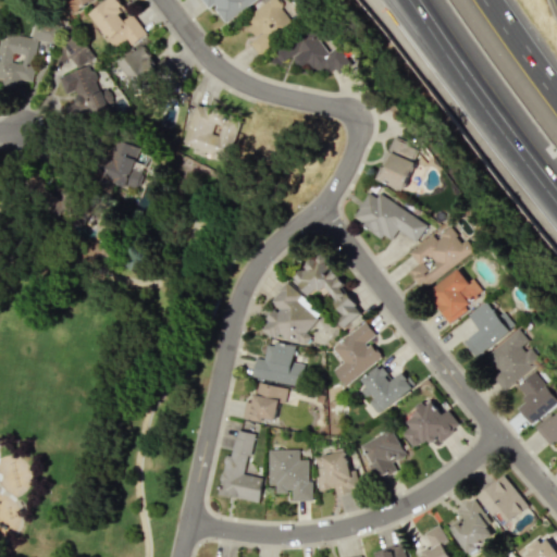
[(114,48),(126,39),(131,45),(146,34),(132,14),(124,20),(119,13),(125,8),(119,0),(104,0),(88,13),(114,48)]
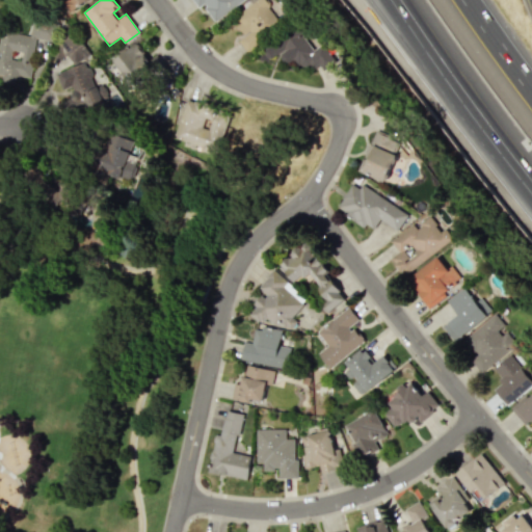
[(256,0),(231,19),(243,35),(238,41),(246,51),(280,26),(260,0),(256,0)]
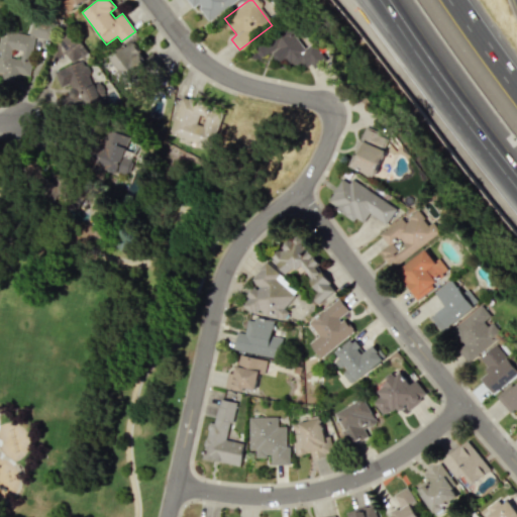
[(54,24),(32,20),(29,34),(1,28),(0,31),(0,74),(2,75),(1,80),(16,83),(17,73),(28,75),(35,38),(50,41),(54,24)]
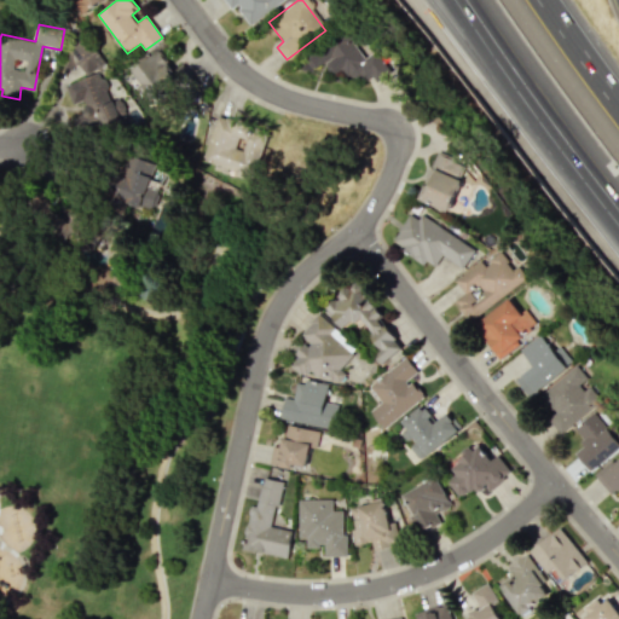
[(343,88),(386,70),(379,51),(362,58),(351,34),(306,52),(312,68),(324,63),(329,75),(336,71),(343,88)]
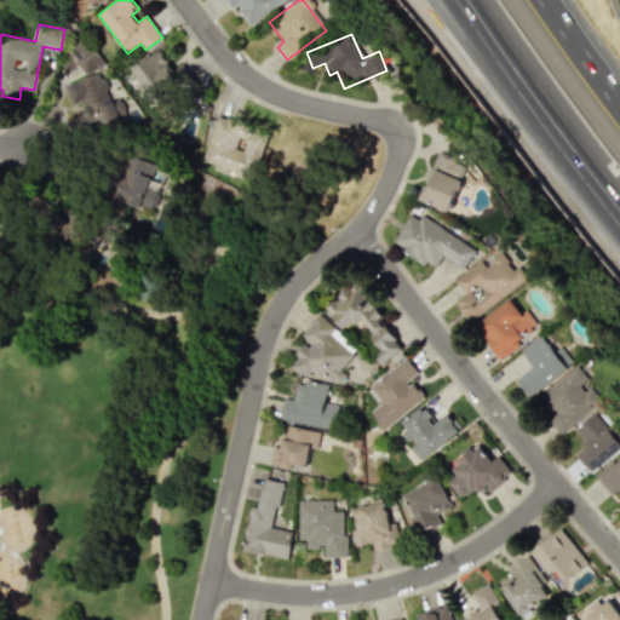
[(104,70),(105,67),(99,51),(74,42),(65,72),(73,73),(80,70),(93,75),(65,84),(70,99),(85,104),(82,114),(73,118),(76,126),(101,119),(103,126),(122,119),(124,113),(132,110),(127,96),(112,91),(104,70)]
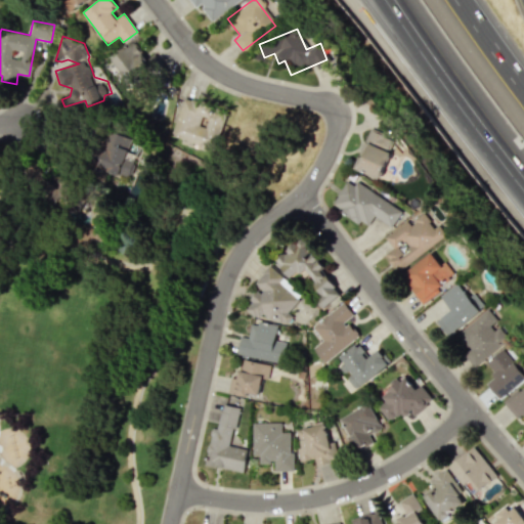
[(117,75),(126,87),(159,61),(153,54),(146,59),(133,42),(112,59),(121,72),(117,75)]
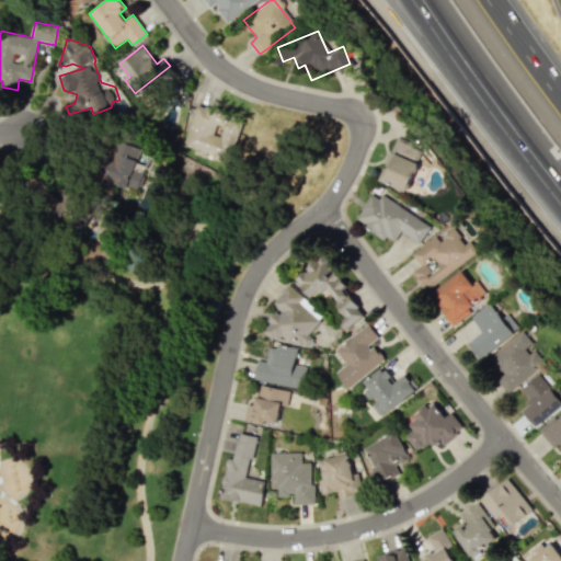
[(184,148),(231,159),(241,118),(195,107),(184,148)]
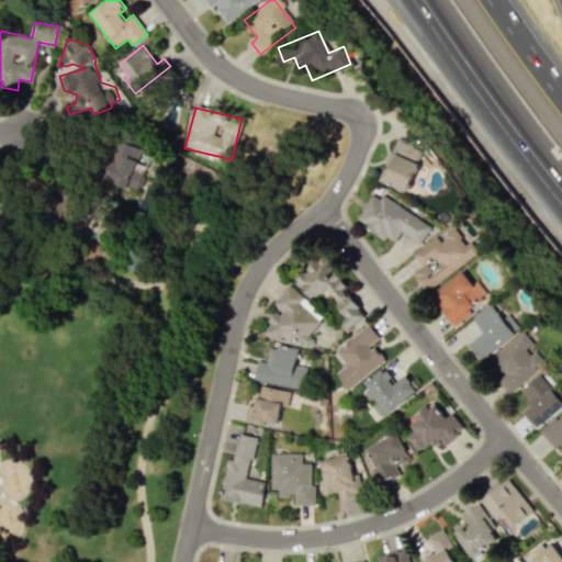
[(405,191),(423,148),(395,138),(379,180),(405,191)]
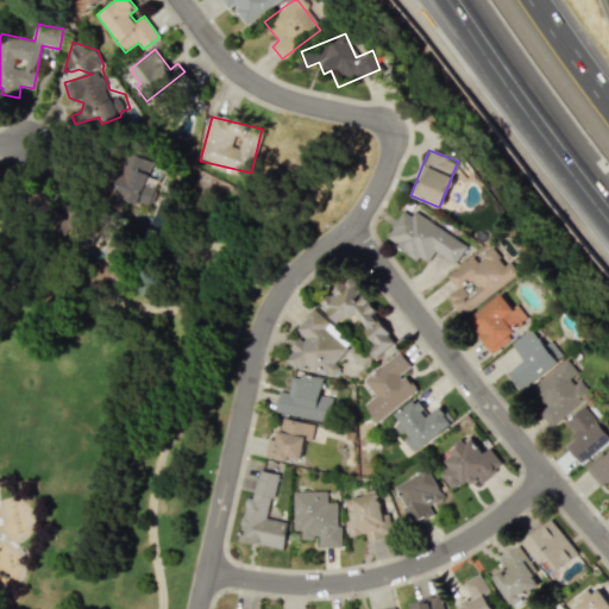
[(152,163),(120,154),(107,196),(151,209),(161,179),(149,175),(152,163)]
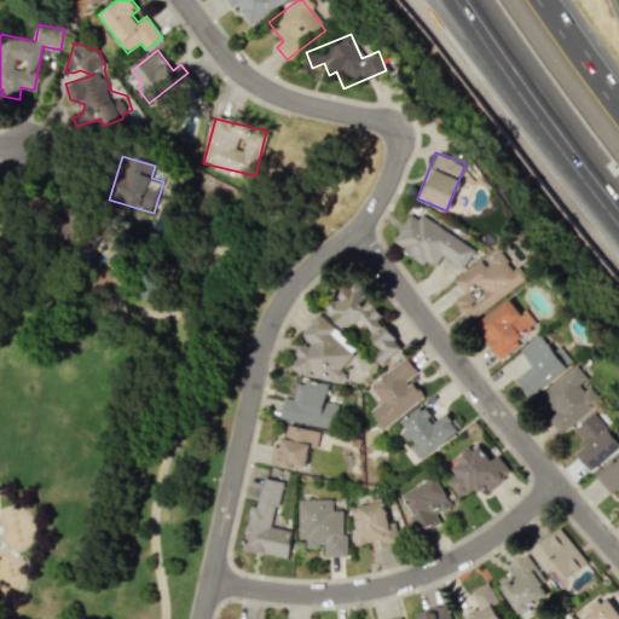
[(443,255),(462,268),(475,249),(421,214),(417,219),(410,214),(391,242),(433,270),(443,255)]
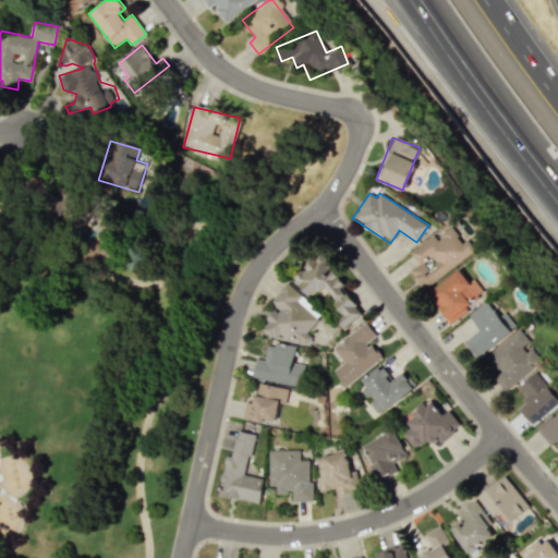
[(425,289),(471,253),(451,227),(436,239),(434,234),(410,253),(419,264),(410,270),(425,289)]
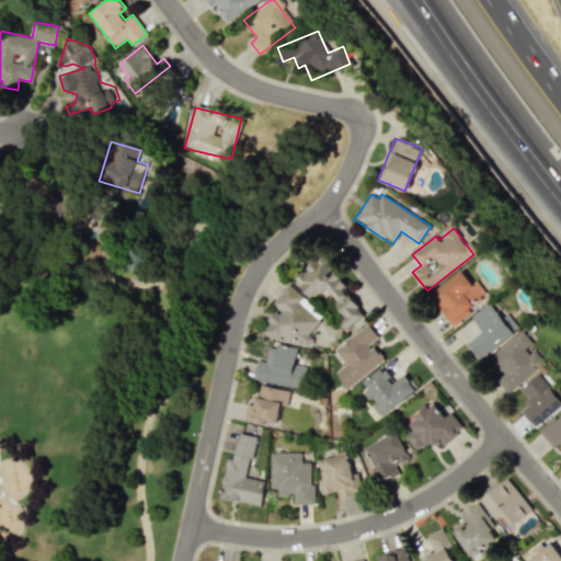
[(363,319),(325,252),(305,264),(307,268),(295,276),(308,299),(327,288),(347,327),(363,319)]
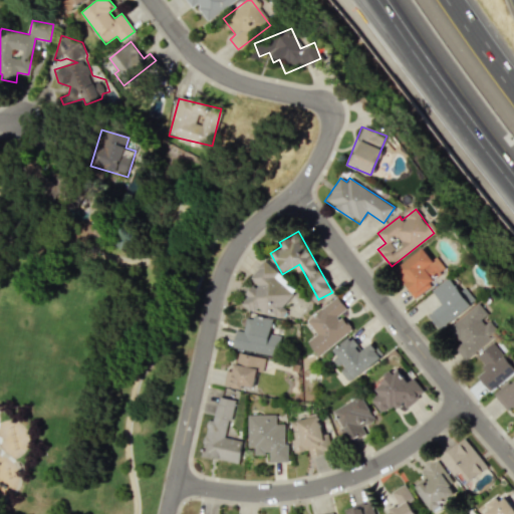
[(447,270),(436,256),(432,260),(422,247),(394,269),(414,295),(447,270)]
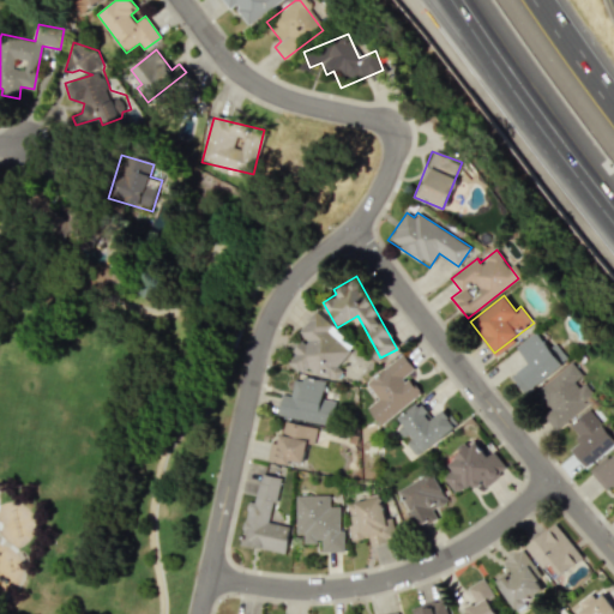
[(298,331),(306,338),(287,361),(300,373),(308,363),(327,380),(350,354),(338,342),(343,336),(315,311),(298,331)]
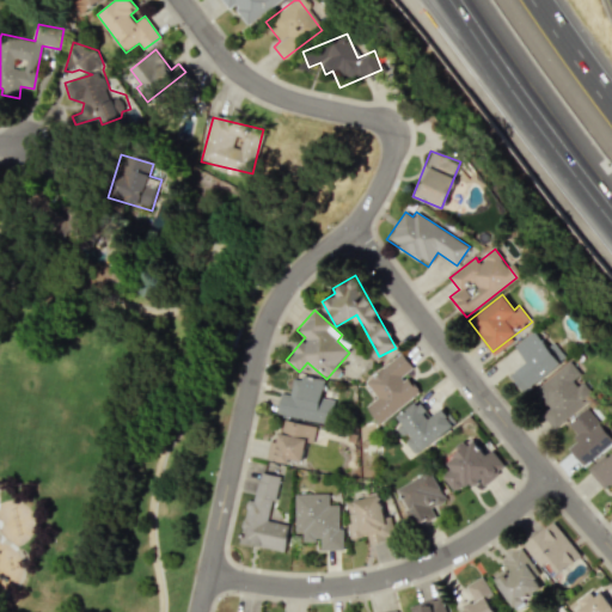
[(524,392),(565,357),(552,342),(546,347),(532,330),(513,346),(526,361),(509,375),(524,392)]
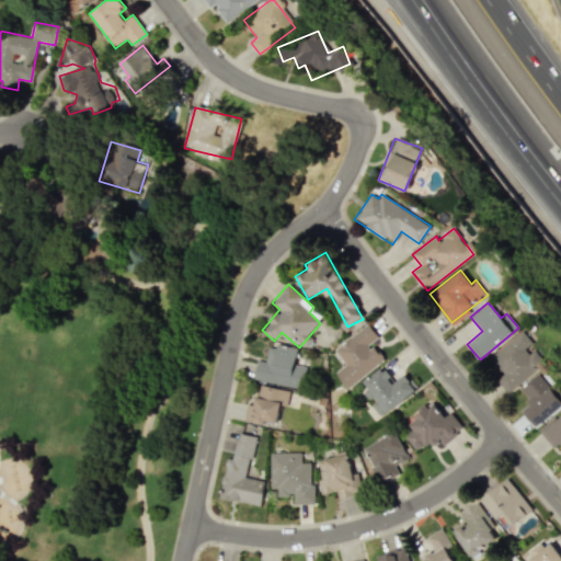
[(384,361),(370,343),(378,338),(367,323),(333,350),(345,365),(334,373),(346,388),(384,361)]
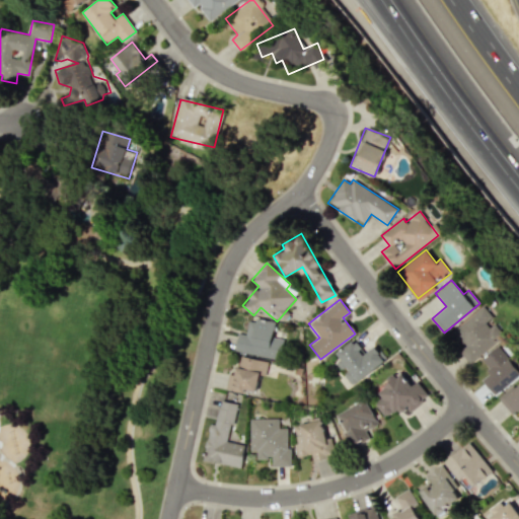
[(468,364),(501,338),(488,320),(492,317),(483,305),(451,330),(464,347),(458,351),(468,364)]
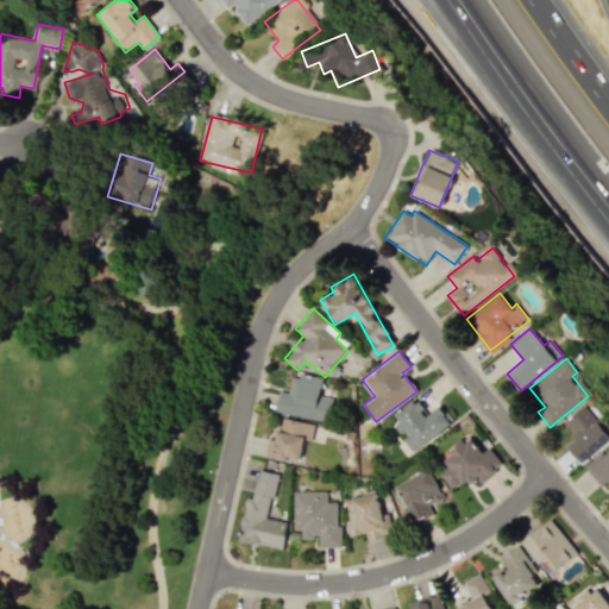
[(275,412),(327,422),(332,399),(319,396),(322,380),(292,374),(288,391),(278,390),(275,412)]
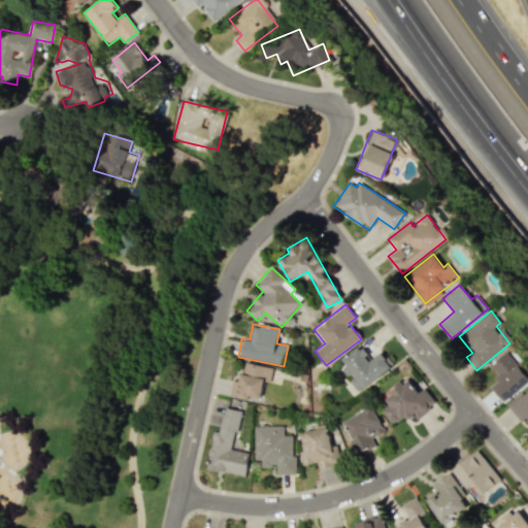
[(381,352),(371,359),(360,344),(338,362),(352,378),(349,381),(357,393),(392,366),(381,352)]
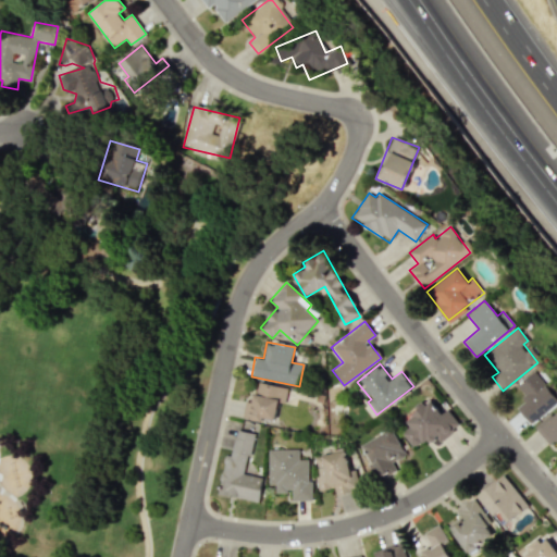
[(515,385),(527,400),(518,407),(530,423),(556,403),(556,395),(537,369),(515,385)]
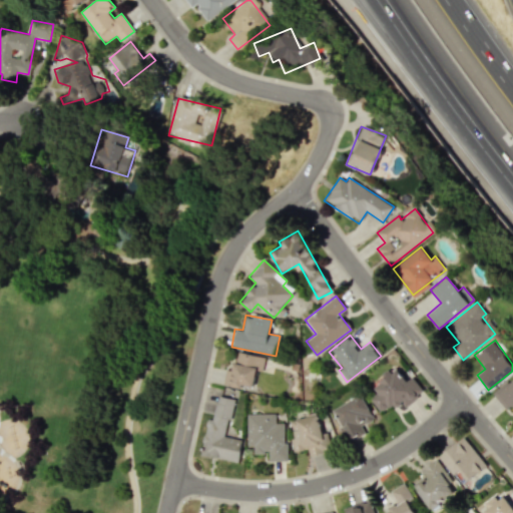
[(265,357),(235,352),(232,372),(226,371),(223,385),(239,388),(239,384),(253,386),(255,371),(263,372),(265,357)]
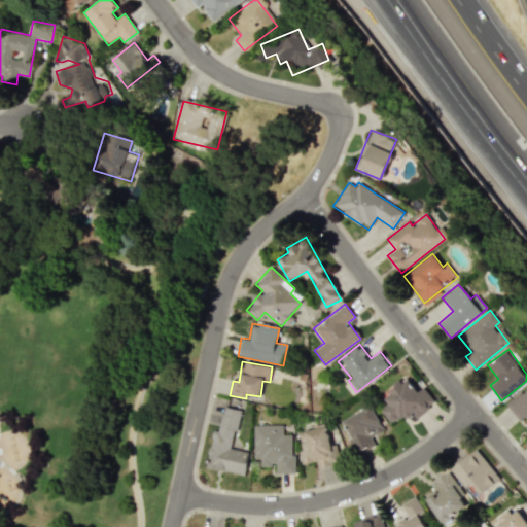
[(411,421),(435,401),(423,387),(417,392),(407,379),(382,397),(387,403),(380,409),(391,423),(405,413),(411,421)]
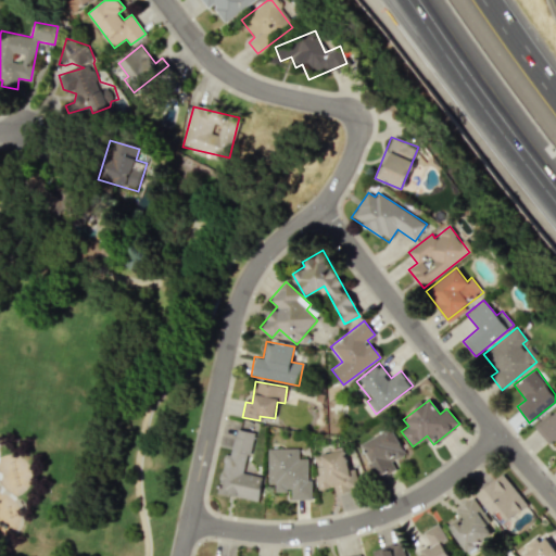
[(361,444),(370,463),(368,464),(377,479),(395,469),(391,460),(405,454),(391,428),(361,444)]
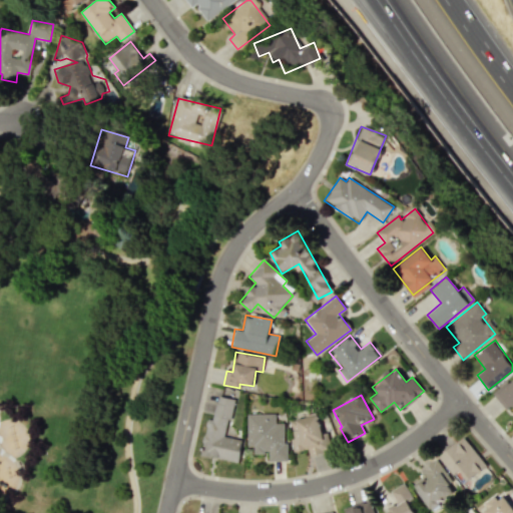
[(233,398),(216,396),(212,420),(206,419),(199,456),(238,462),(242,439),(226,437),(233,398)]
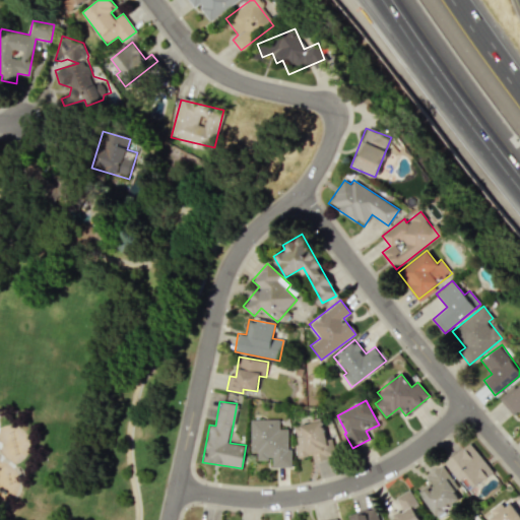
[(250,419),(251,452),(256,452),(257,459),(272,458),(272,467),(289,467),(288,429),(278,429),(278,418),(250,419)]
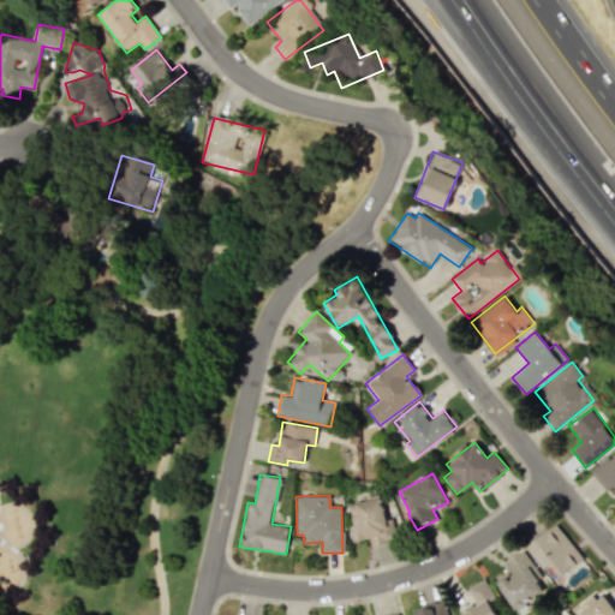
[(352,542),(370,538),(371,545),(396,541),(393,520),(384,521),(381,497),(351,503),(353,515),(348,517),(352,542)]
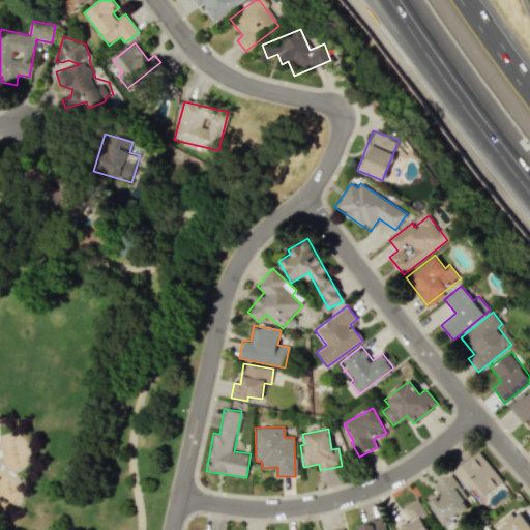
[(469,491),(474,487),(482,497),(502,481),(478,451),(453,472),(469,491)]
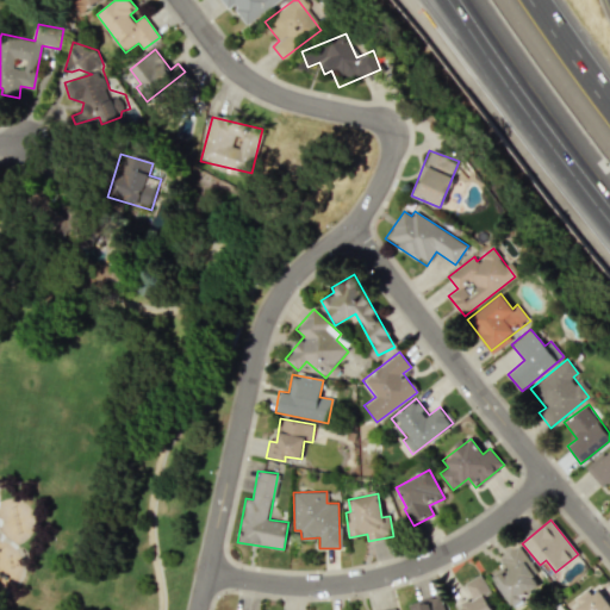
[(499,559),(505,567),(491,577),(510,605),(539,586),(531,576),(536,572),(520,546),(499,559)]
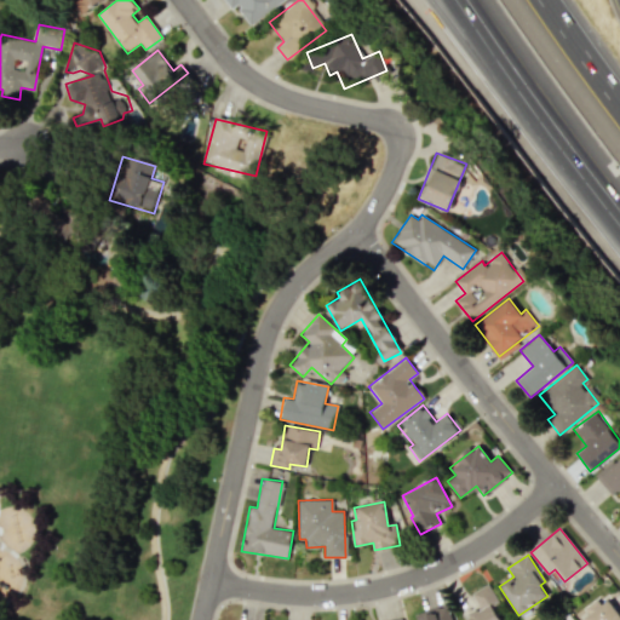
[(499,619),(492,606),(498,602),(488,584),(471,593),(478,607),(465,614),(468,619),(499,619)]
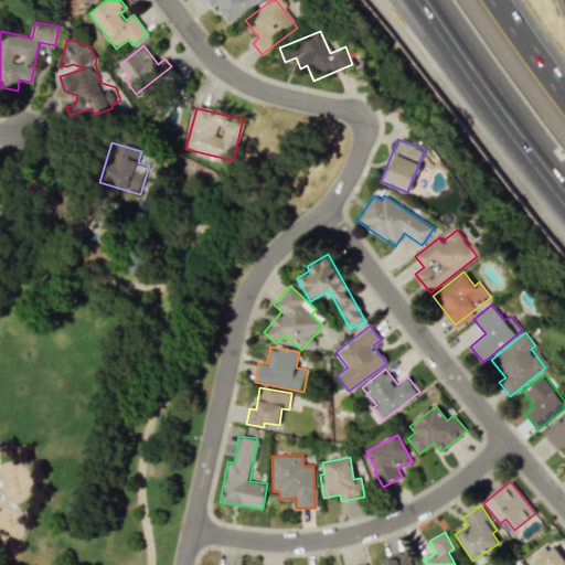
[(529,564),(564,564),(564,556),(564,557),(553,545),(547,550),(543,545),(531,554),(535,561),(529,564)]
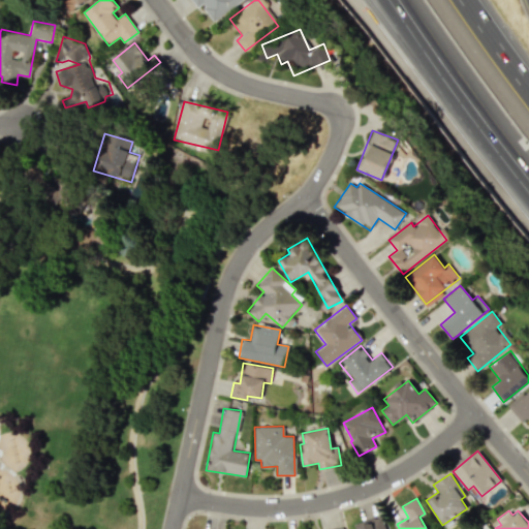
[(386,528),(383,517),(359,524),(360,528),(386,528)]
